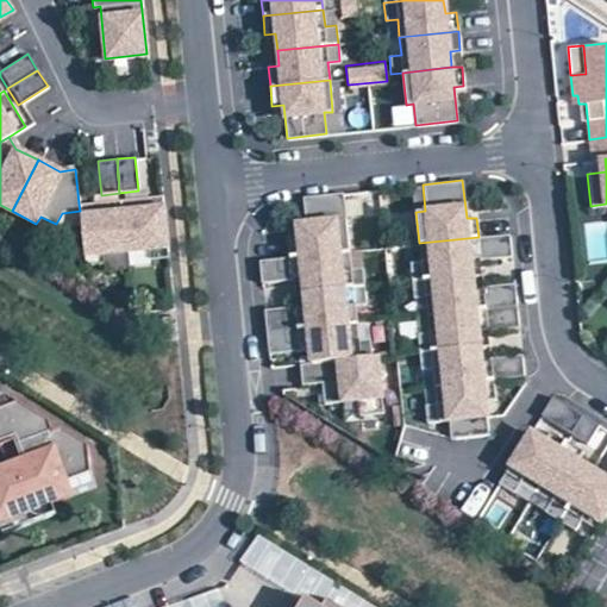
[(349,251),(343,193),(302,196),(306,223),(296,224),(298,236),(287,237),(289,257),(349,251)]
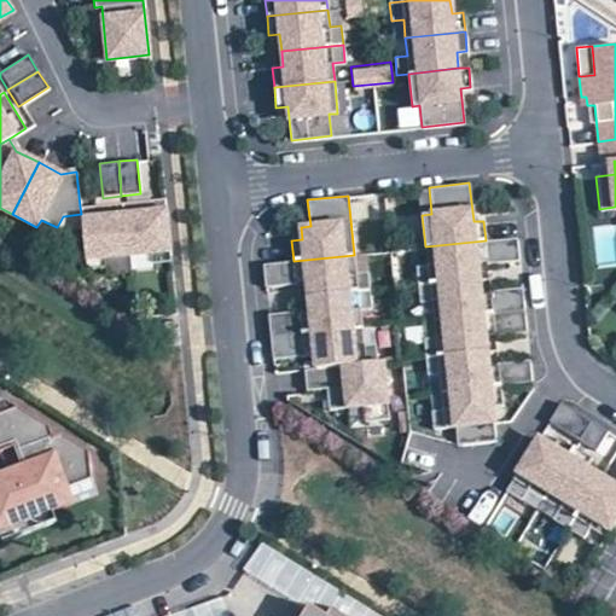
[(169,250),(164,198),(122,202),(127,255),(169,250)]
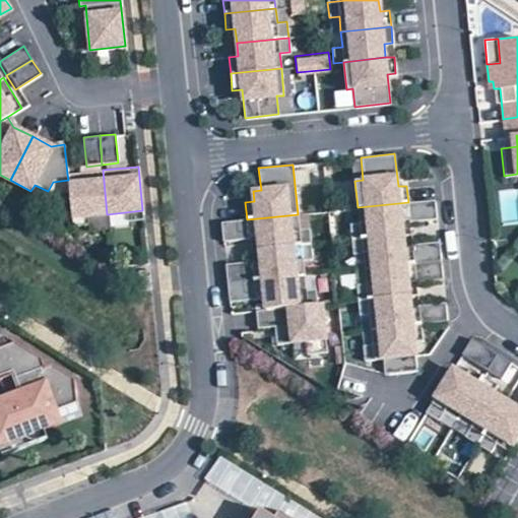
[(107,214),(103,170),(67,174),(68,180),(71,217),(107,214)]
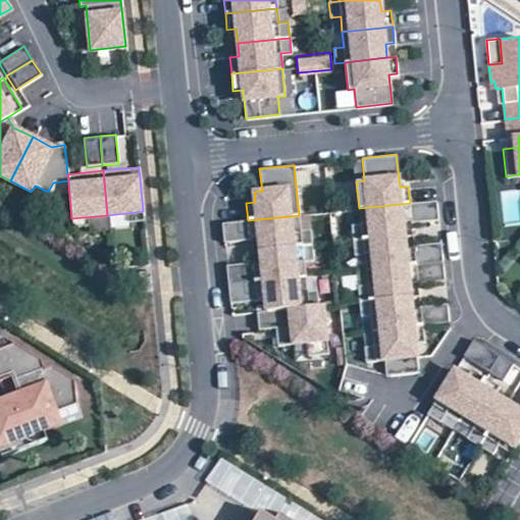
[(410,203),(359,208),(360,223),(351,224),(353,239),(404,234),(403,220),(410,219),(410,222),(437,219),(435,200),(410,203)]
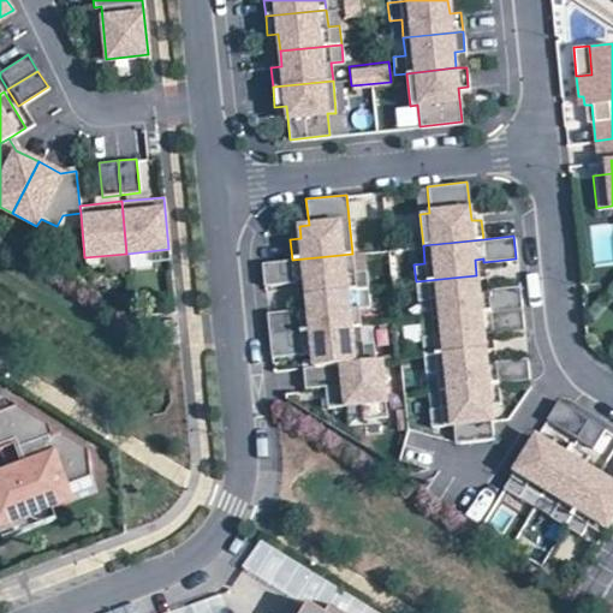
[(367,287),(365,269),(353,271),(352,254),(292,260),(261,263),(263,284),(295,281),(295,279),(304,278),(307,293),(367,287)]
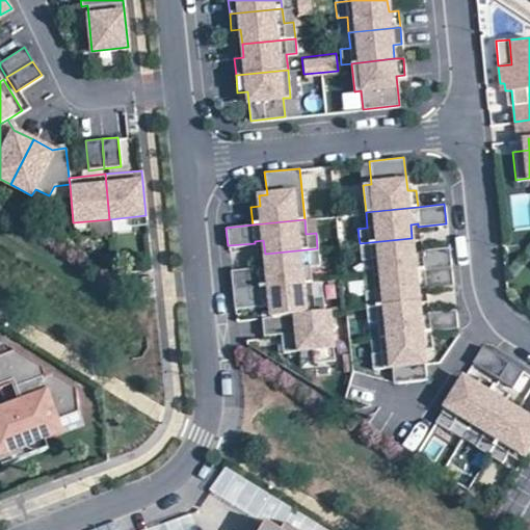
[(450,266),(448,246),(421,249),(421,253),(413,254),(412,238),(360,243),(361,260),(370,259),(372,274),(450,266)]
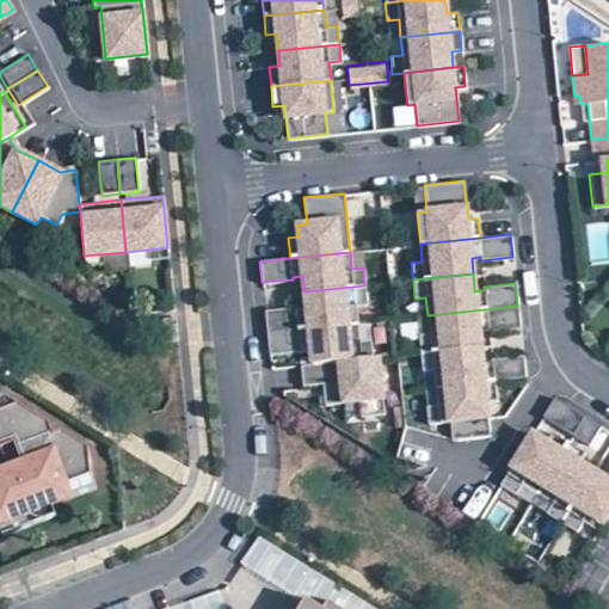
[(367,303),(364,285),(305,291),(306,308),(296,309),(296,307),(265,311),(268,331),(357,321),(355,305),(367,303)]
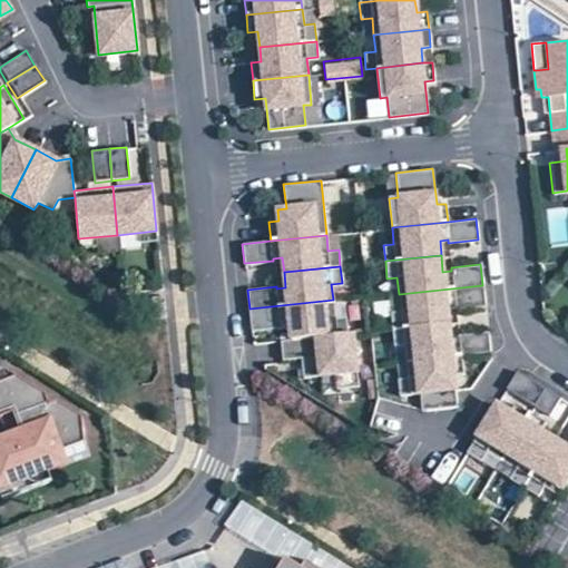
[(449,323),(447,307),(454,306),(456,309),(485,306),(482,285),(399,294),(400,311),(390,312),(391,329),(449,323)]
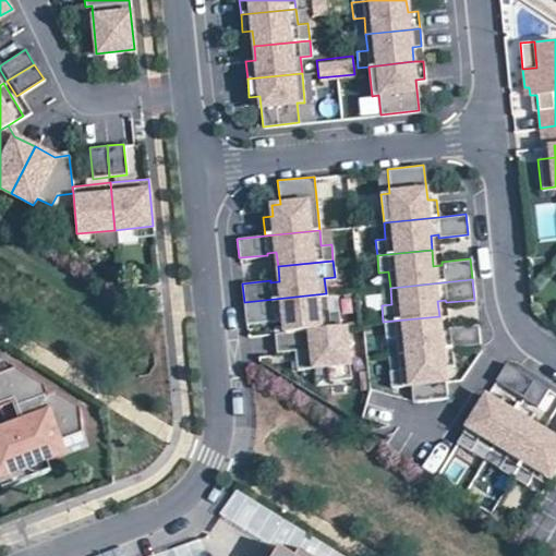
[(161,310),(159,289),(148,290),(150,311),(161,310)]
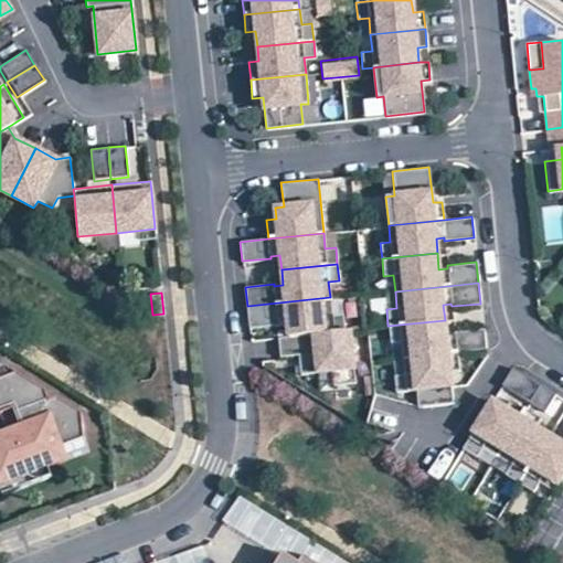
[(332,315),(330,297),(247,306),(250,327),(278,324),(278,321),(286,320),(288,336),(344,330),(342,314),(332,315)]
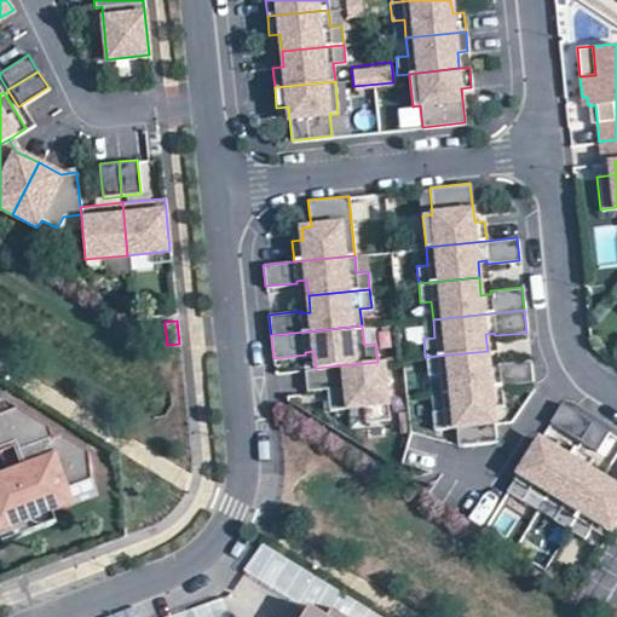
[(532,381),(530,359),(497,363),(497,365),(489,367),(488,351),(425,357),(427,375),(439,374),(442,391),(501,385),(532,381)]
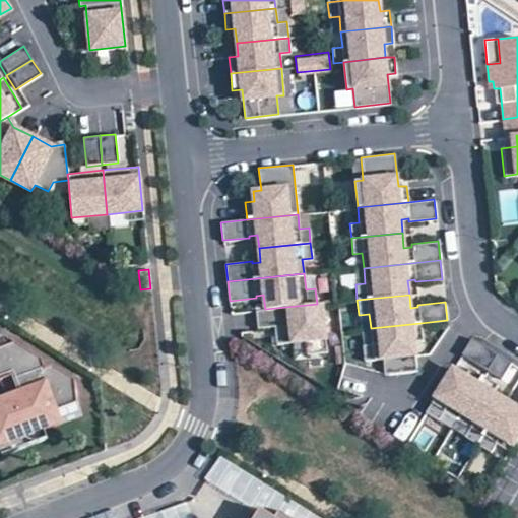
[(326,350),(321,303),(317,304),(265,309),(255,310),(257,327),(274,325),(276,343),(305,340),(306,352),(326,350)]
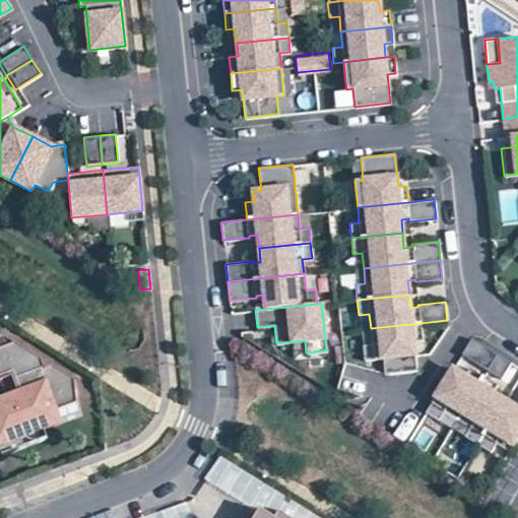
[(422,340),(421,323),(371,328),(372,344),(363,344),(364,360),(383,358),(384,374),(416,371),(413,341),(422,340)]
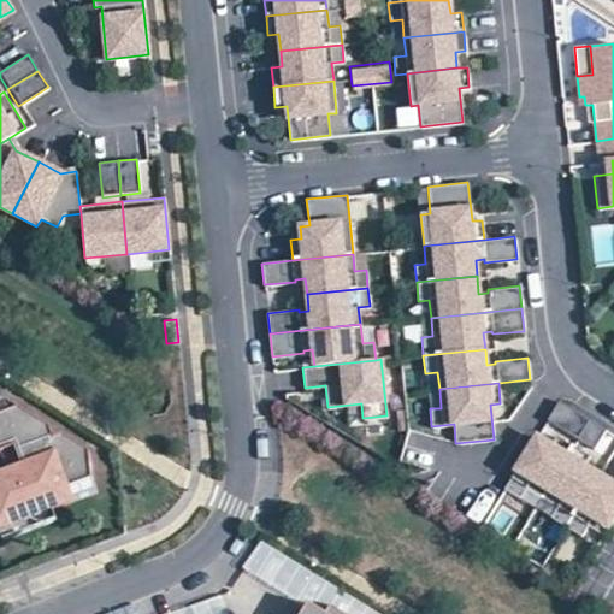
[(0,414),(19,408),(7,400),(0,402),(0,414)]
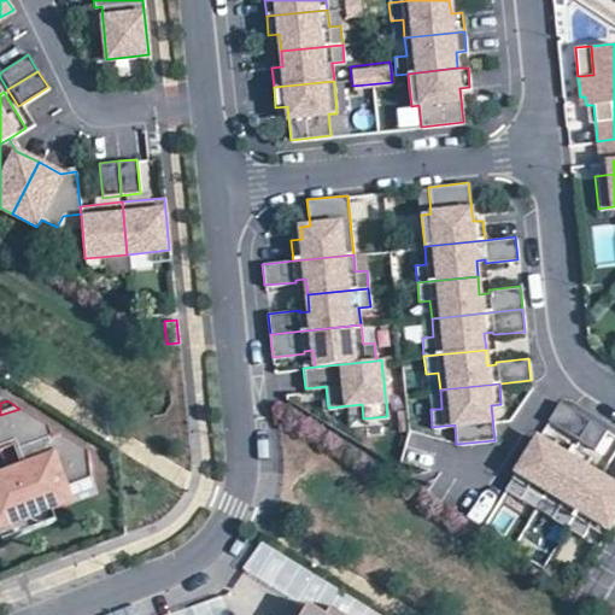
[(0,528),(53,508),(72,501),(69,490),(94,480),(92,451),(19,409),(0,415),(0,528)]
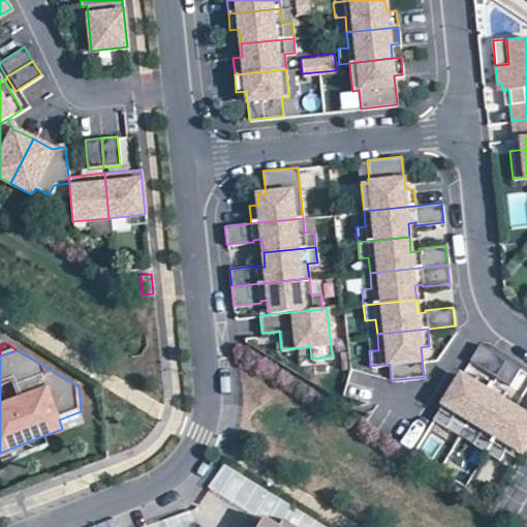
[(464,427),(491,382),(476,374),(472,381),(460,374),(432,419),(445,427),(451,419),(464,427)]
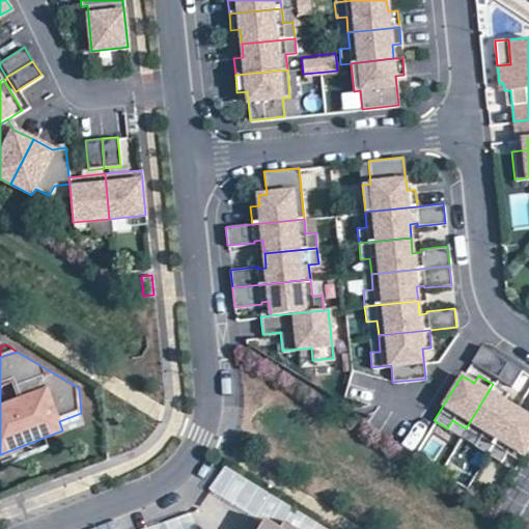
[(486,453),(514,408),(502,400),(507,393),(493,384),(466,428),(479,436),(474,445),(486,453)]
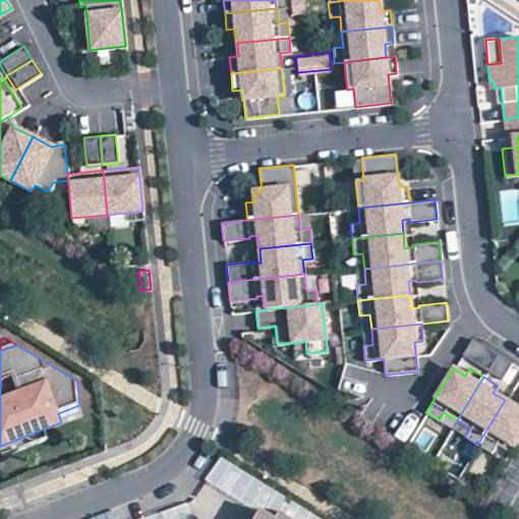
[(509,452),(518,435),(518,399),(518,400),(518,404),(517,407),(505,400),(477,445),(491,453),(497,444),(509,452)]
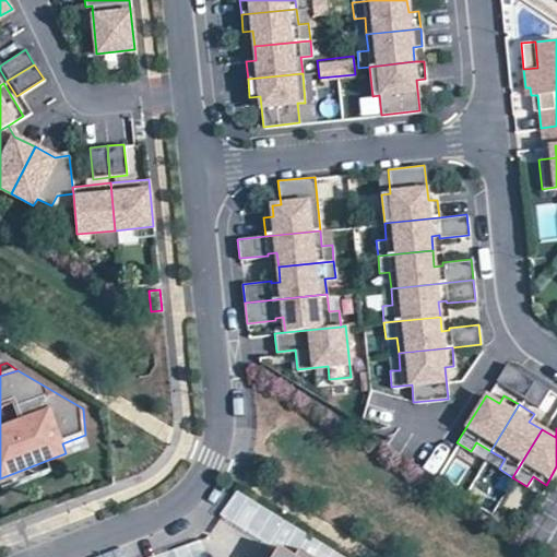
[(85,435),(62,443),(66,453),(89,446),(85,435)]
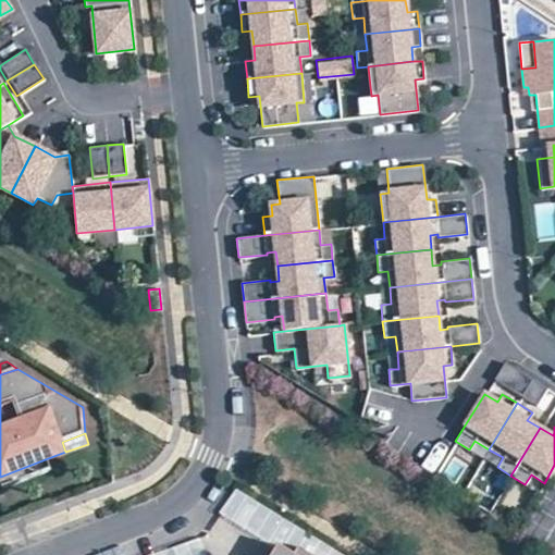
[(48,458),(0,477),(0,479),(3,488),(52,469),(48,458)]
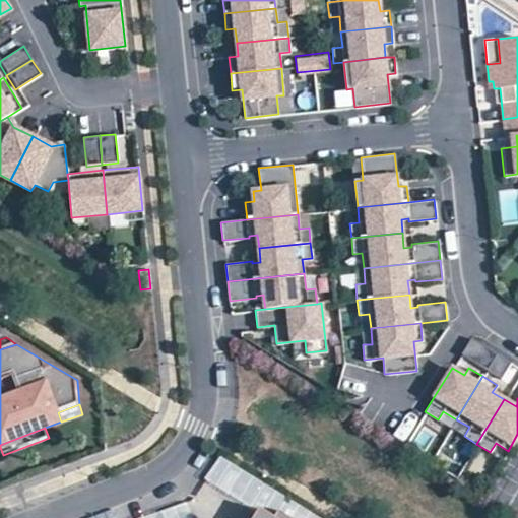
[(266,511),(279,490),(218,454),(205,475),(266,511)]
